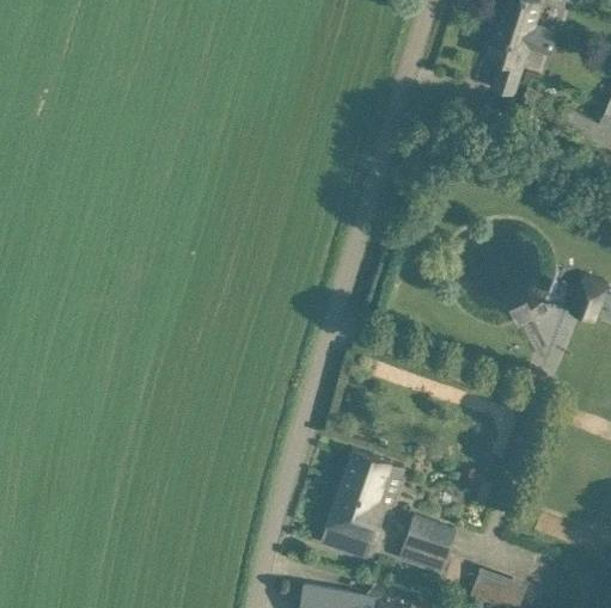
[(532,25),(537,10),(539,1),(535,0),(511,0),(506,16),(499,13),(484,56),(499,61),(490,88),(511,96),(520,68),(518,67),(525,47),(544,54),(551,31),(532,25)]
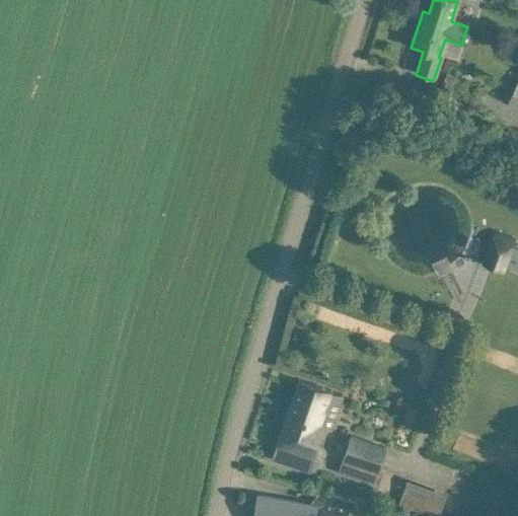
[(517,77),(506,101),(448,73),(440,88),(517,126),(517,77)]
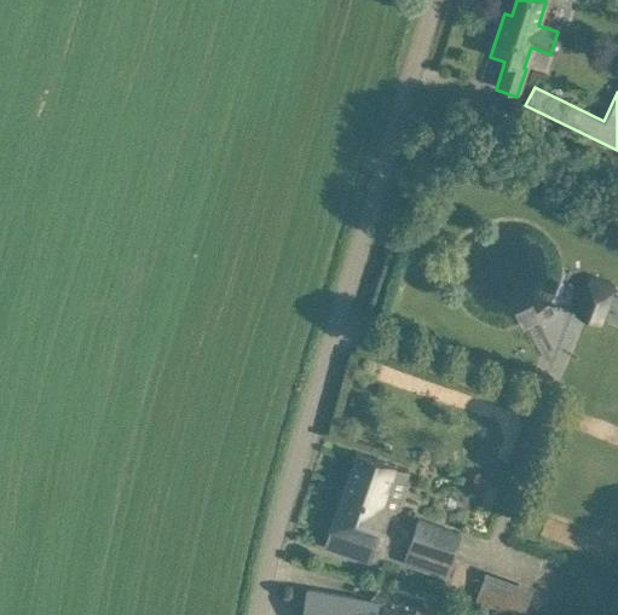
[(392,516),(406,473),(357,454),(323,547),(367,563),(385,514),(392,516)]
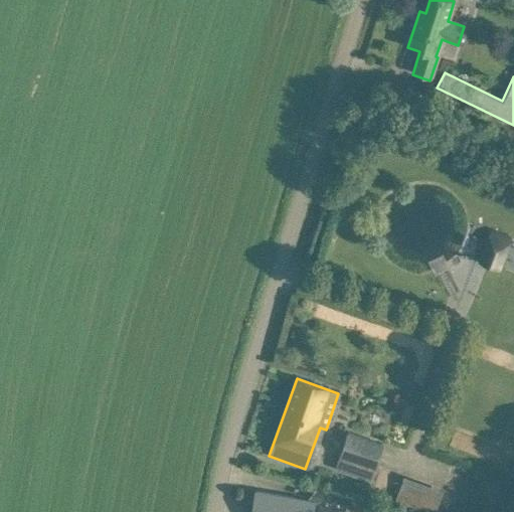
[(348,434),(340,457),(375,470),(384,446),(348,434)]
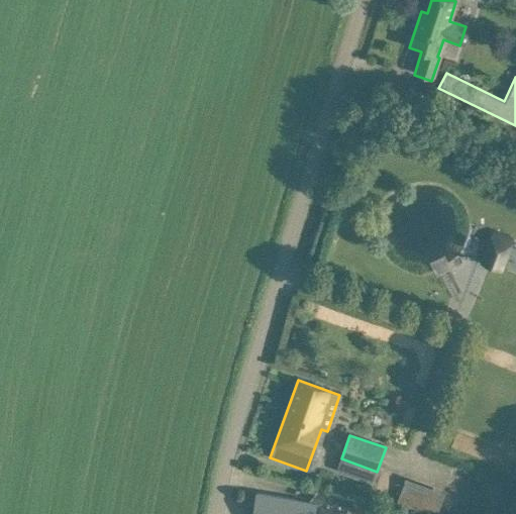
[(440,506),(444,494),(405,480),(396,505),(420,513),(459,513),(440,506)]
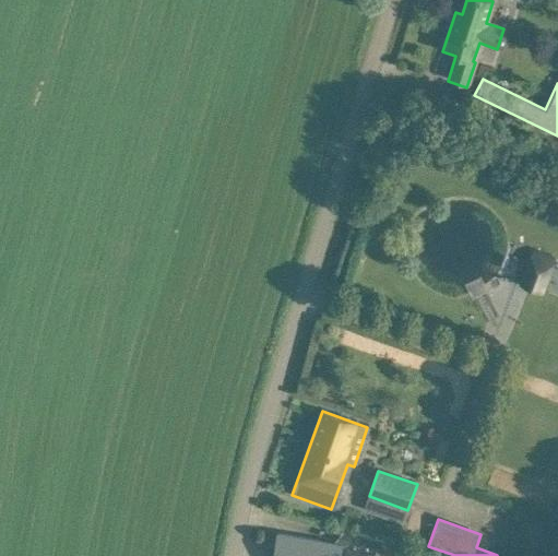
[(345,555),(347,546),(276,535),(273,555),(345,555)]
